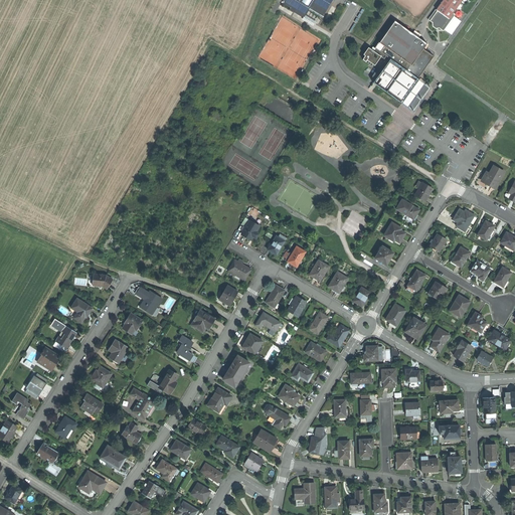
[(301,15),(302,16),(306,10),(320,18),(331,0),(280,0),(279,1),(288,7),(287,8),(291,11),(292,9),(301,15)]
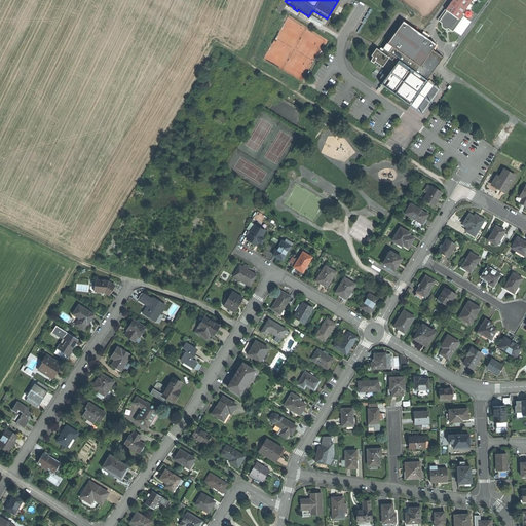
[(463,13),(472,0),(452,0),(446,9),(447,10),(440,22),(443,24),(442,27),(446,29),(447,27),(451,30),(463,13)]
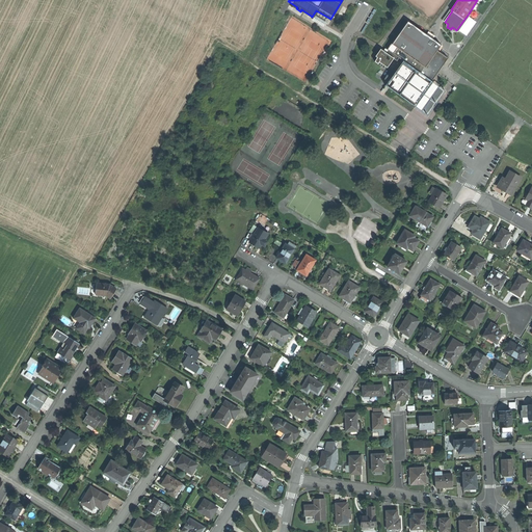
[(471,15),(469,14),(456,30),(458,32),(471,15)]
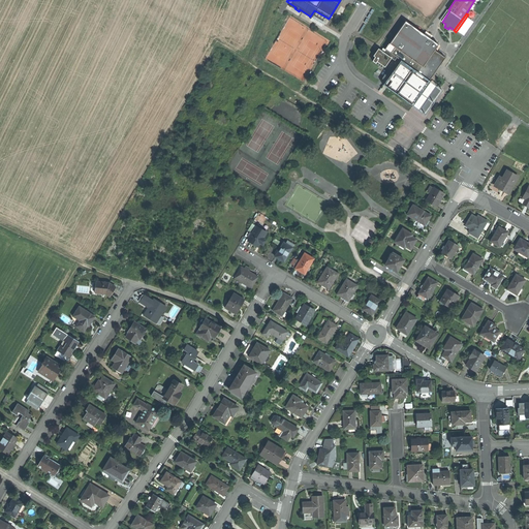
[(430,81),(431,82),(446,58),(435,51),(439,45),(405,22),(390,43),(395,48),(391,54),(401,61),(402,62),(430,81)]
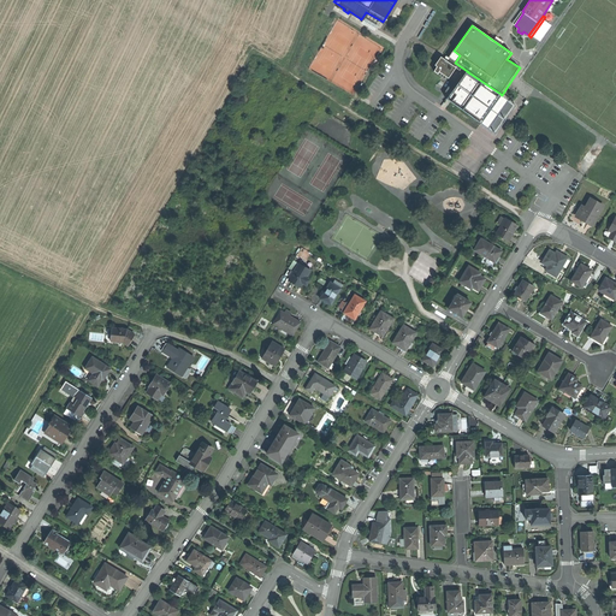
[(449,59),(455,63),(460,55),(454,51),(449,59)]
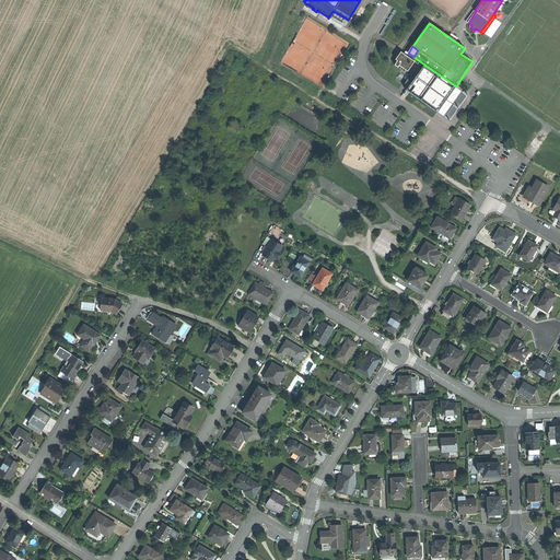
[(415,62),(403,54),(395,66),(398,69),(400,67),(408,72),(415,62)]
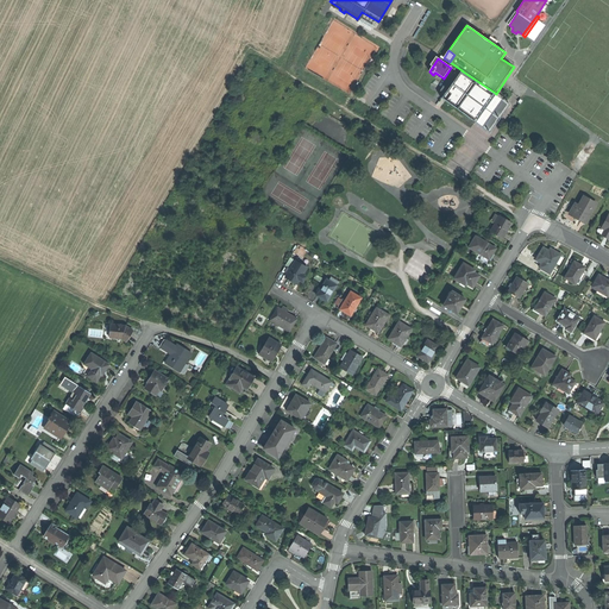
[(512,104),(496,94),(495,93),(476,120),(447,101),(451,95),(449,93),(463,71),(462,70),(443,99),(491,132),(512,104)]
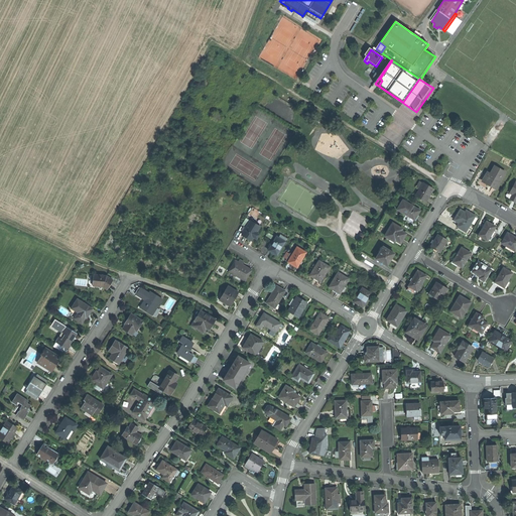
[(403,102),(419,79),(392,60),(380,79),(382,81),(379,86),(403,102)]
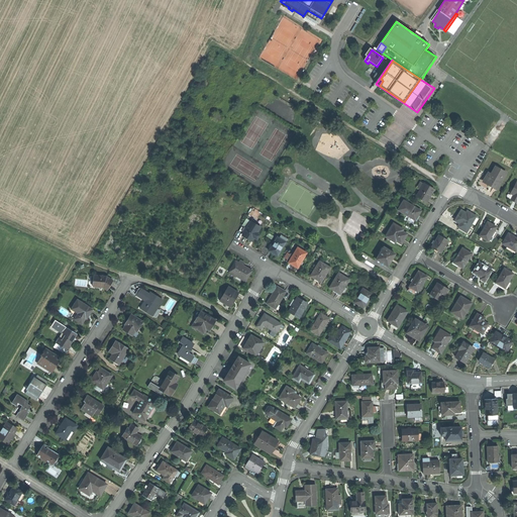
[(491,186),(497,190),(506,174),(496,168),(492,175),(489,174),(484,183),(491,186)]
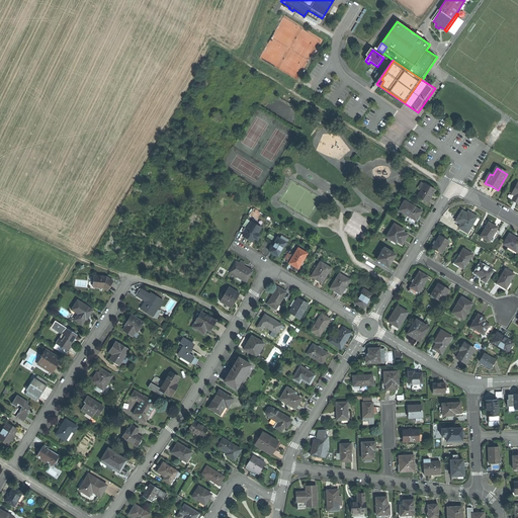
[(418,196),(428,202),(431,196),(435,190),(425,184),(422,189),(418,196)]
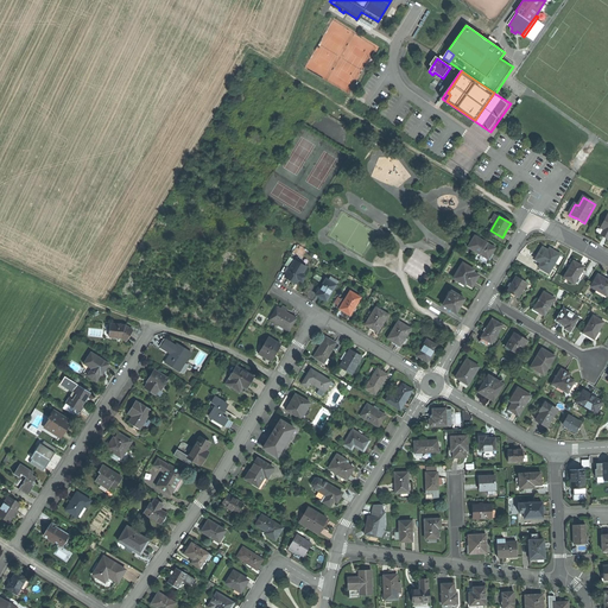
[(475,236),(469,247),(489,259),(492,254),(495,248),(475,236)]
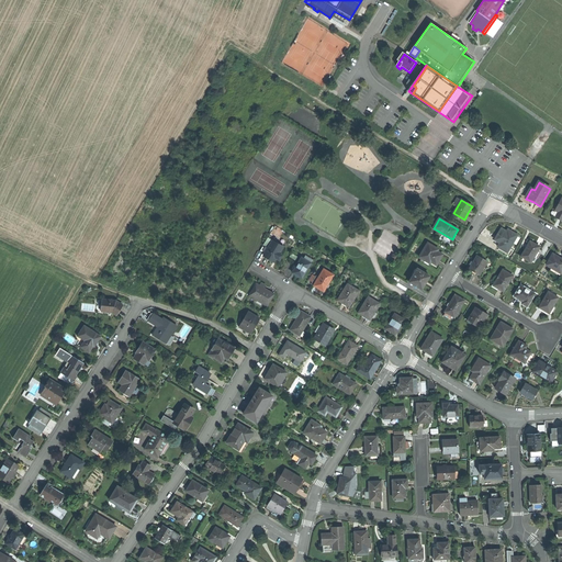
[(498,247),(507,253),(517,235),(513,233),(510,235),(506,232),(502,228),(495,239),(501,243),(498,247)]
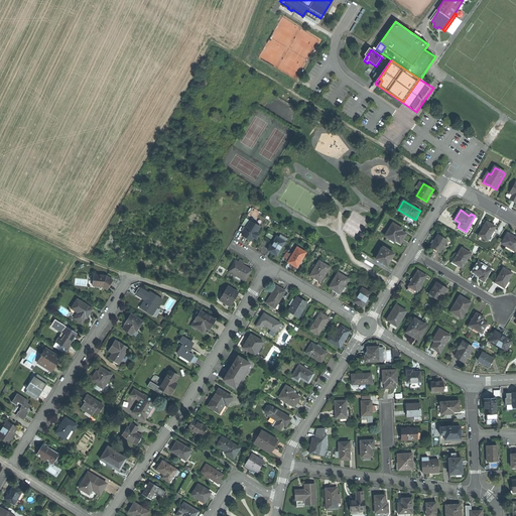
[(246,237),(252,240),(254,237),(256,232),(260,227),(250,221),(247,226),(246,228),(244,232),(242,235),(246,237)]
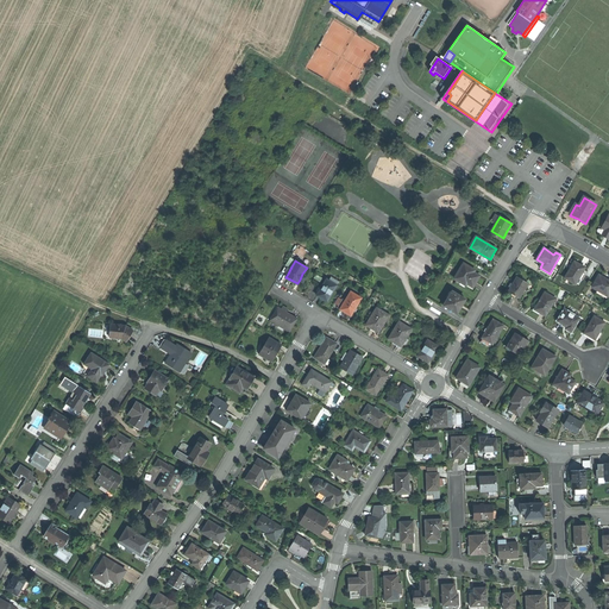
[(565,278),(577,284),(579,280),(583,272),(586,268),(581,264),(576,262),(572,269),(570,268),(565,278)]
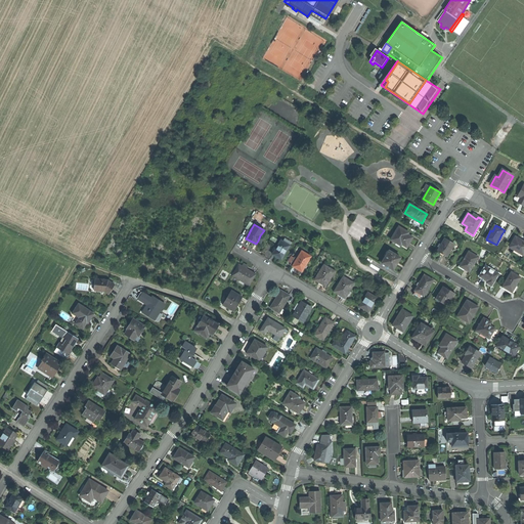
[(399,226),(391,239),(402,246),(403,244),(408,247),(410,242),(413,237),(404,231),(405,230),(399,226)]
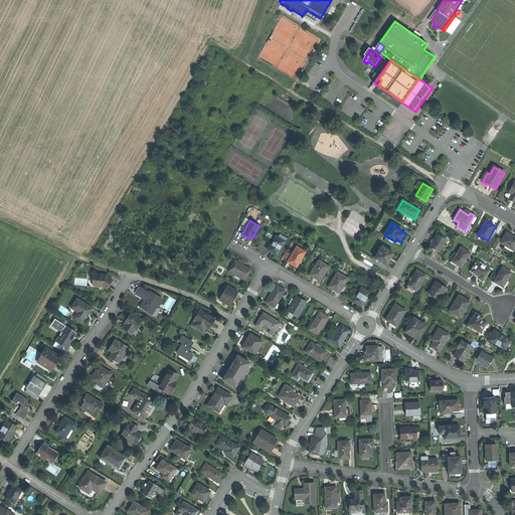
[(507,233),(501,243),(507,246),(506,249),(513,253),(514,249),(514,237),(513,236),(507,233)]
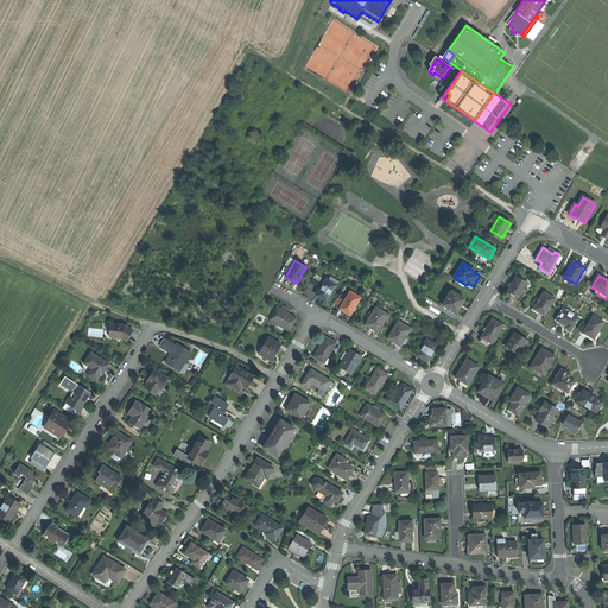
[(514,295),(519,298),(527,284),(515,277),(507,291),(514,295)]
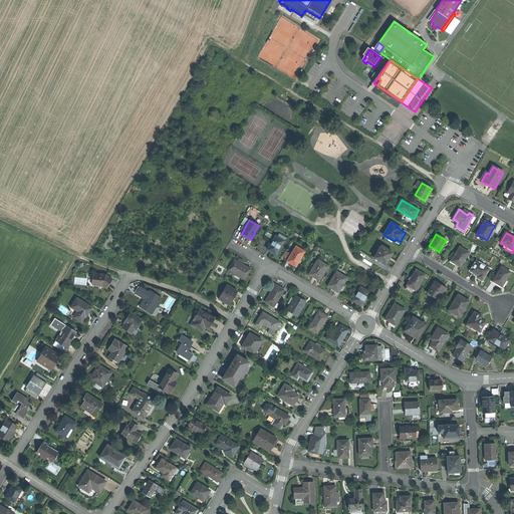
[(272,252),(276,255),(285,241),(275,235),(267,249),(272,252)]
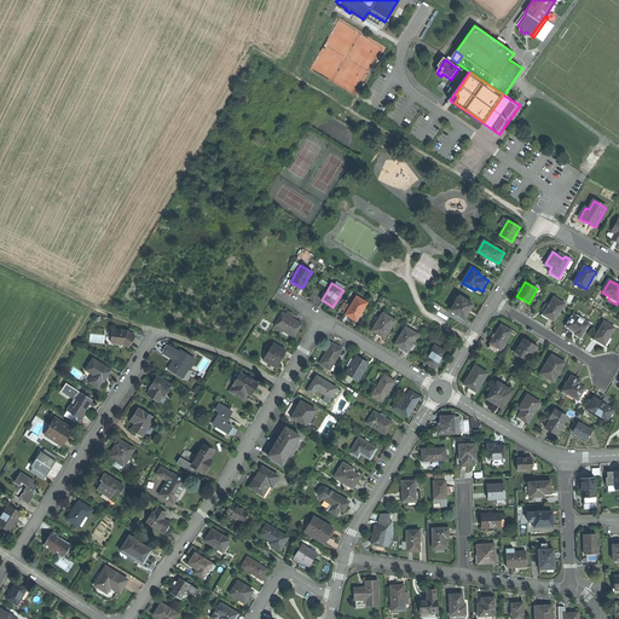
[(351,306),(346,314),(351,318),(357,322),(368,304),(357,296),(351,306)]
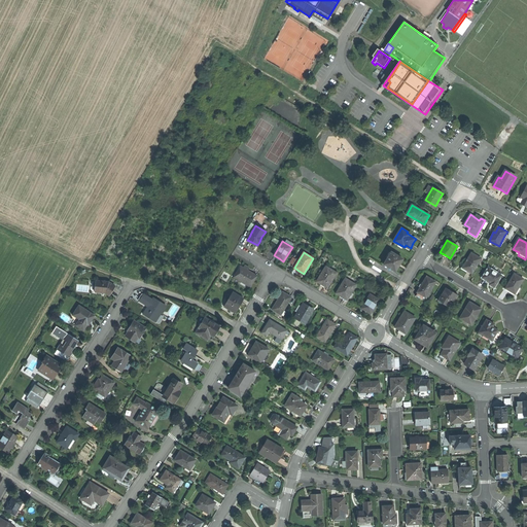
[(385,264),(396,271),(399,266),(403,258),(392,252),(385,264)]
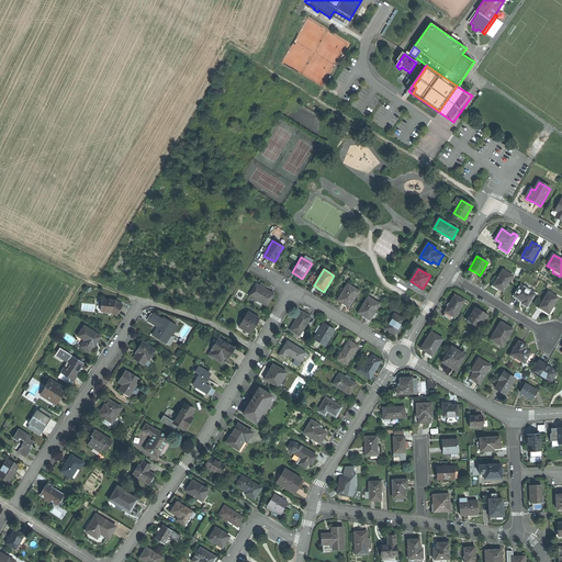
[(499,279),(495,287),(499,290),(505,292),(514,276),(503,269),(497,278),(499,279)]
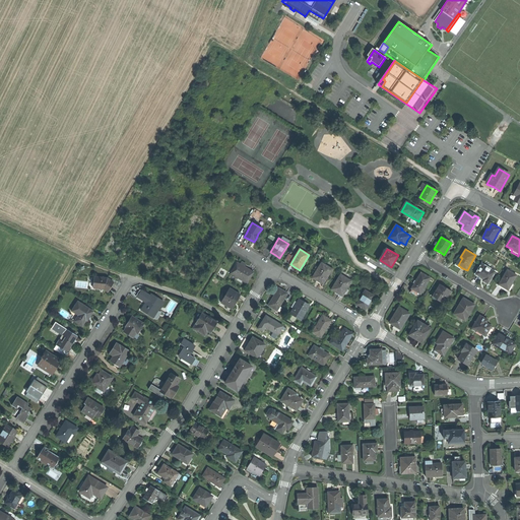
[(230,273),(247,283),(254,272),(249,269),(245,267),(240,264),(237,262),(230,273)]
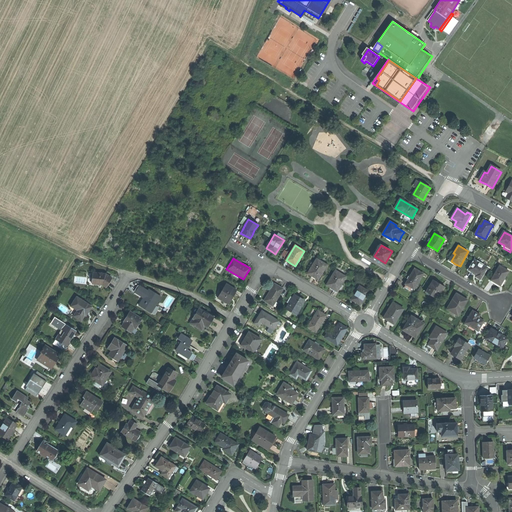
[(315,277),(319,279),(327,265),(320,261),(318,259),(309,274),(315,277)]
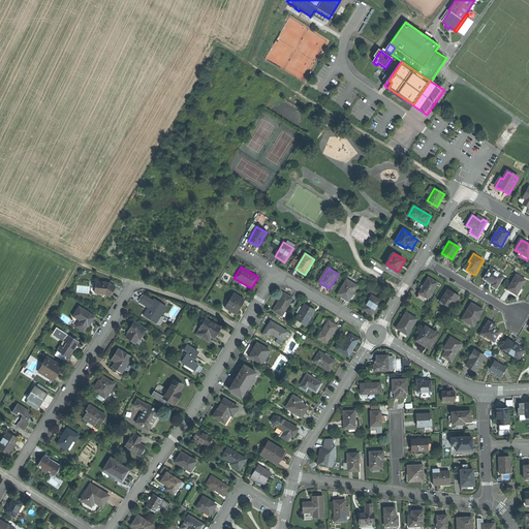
[(491,269),(485,279),(488,281),(492,284),(491,286),(497,289),(503,276),(491,269)]
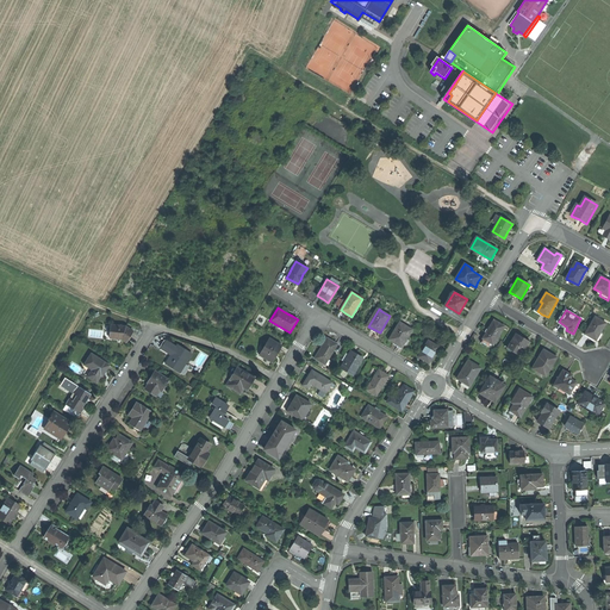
[(591,337),(596,340),(599,332),(602,334),(608,324),(596,317),(586,334),(591,337)]
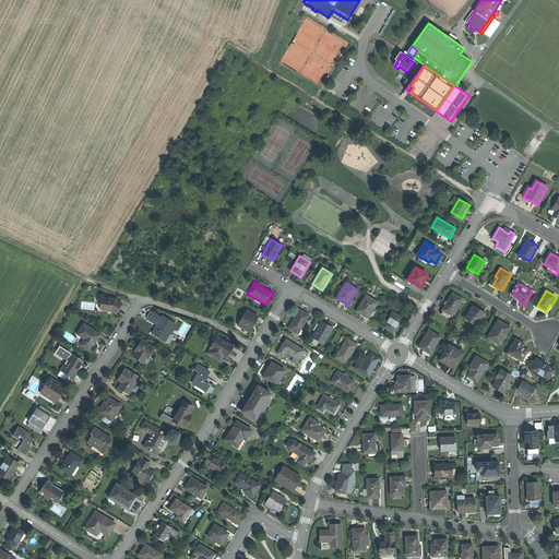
[(449,314),(452,316),(462,298),(458,295),(452,293),(441,309),(449,314)]
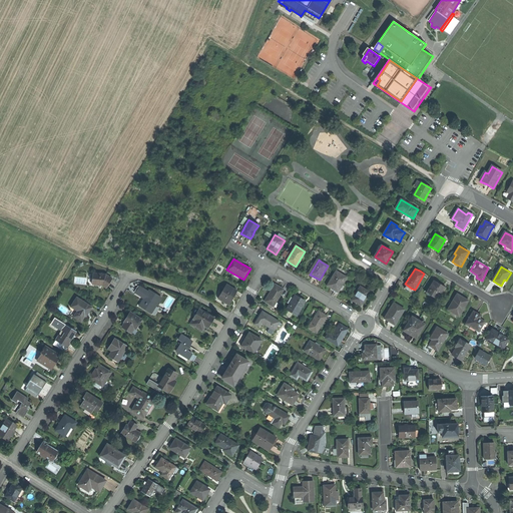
[(333,288),(339,292),(347,277),(336,271),(328,285),(333,288)]
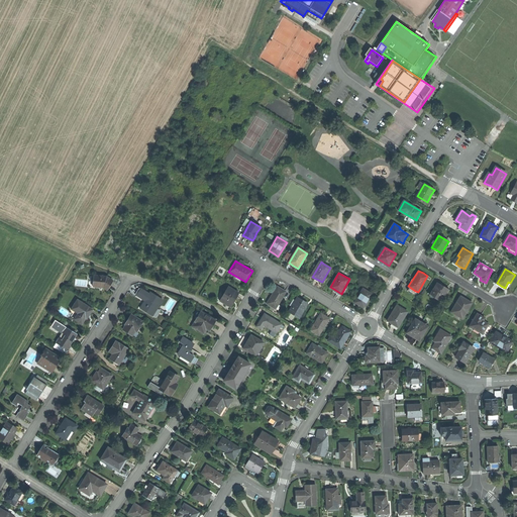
[(93,275),(93,285),(103,285),(107,289),(110,284),(113,279),(106,275),(93,275)]
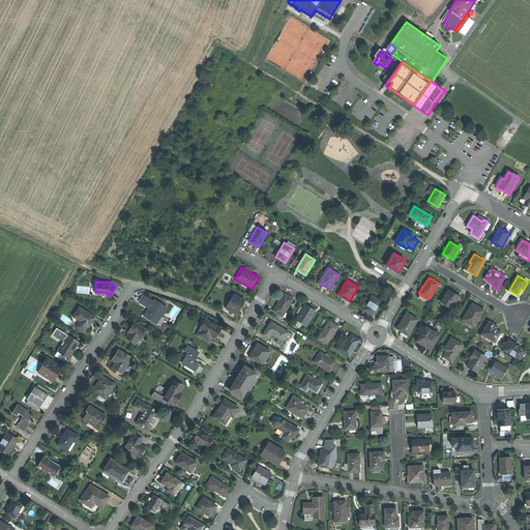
[(441,302),(449,307),(453,301),(459,304),(463,297),(455,293),(449,290),(441,302)]
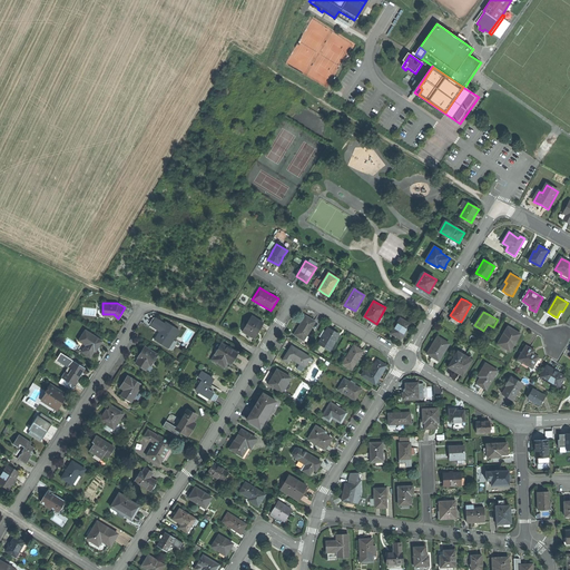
[(243,331),(255,337),(259,330),(264,322),(253,315),(243,331)]
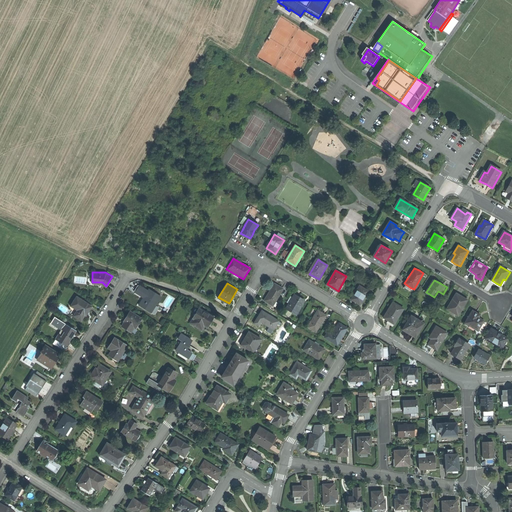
[(137,287),(135,291),(145,296),(140,305),(150,310),(154,303),(156,304),(161,295),(150,288),(149,290),(139,284),(137,287)]
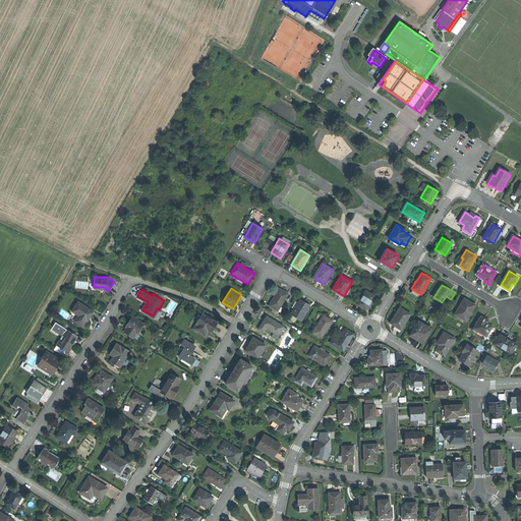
[(270,306),(278,311),(288,294),(280,289),(275,297),(270,306)]
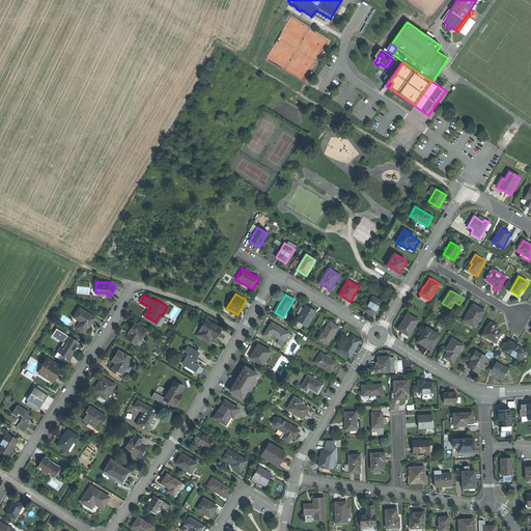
[(369,313),(374,315),(382,302),(373,297),(365,310),(369,313)]
